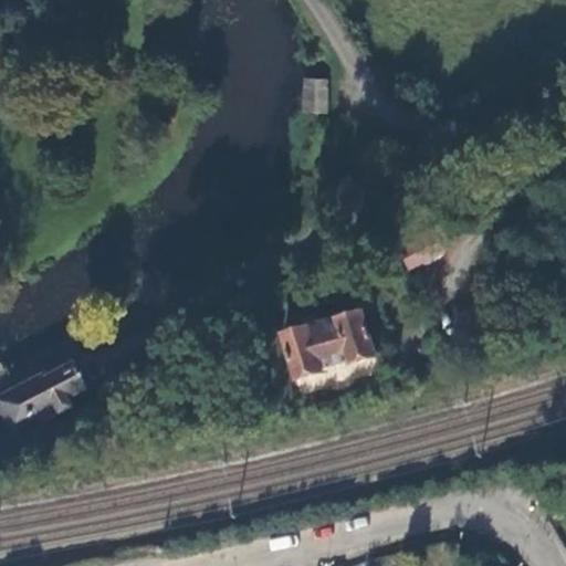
[(305,114),(328,115),(331,80),(306,79),(305,114)]
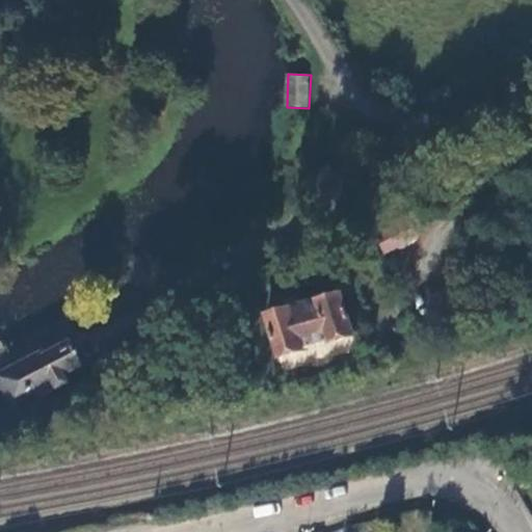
[(386,255),(418,238),(411,224),(378,241),(386,255)]
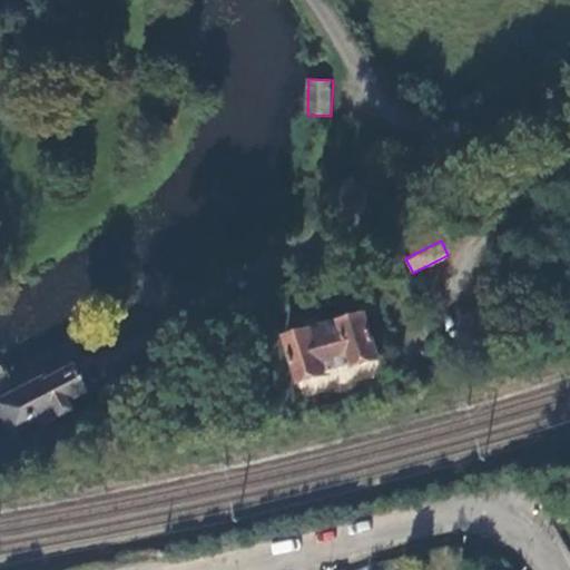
[(380,359),(367,311),(323,324),(320,314),(305,318),(307,328),(284,337),(296,382),(324,375),(325,370),(347,363),(352,366),(380,359)]
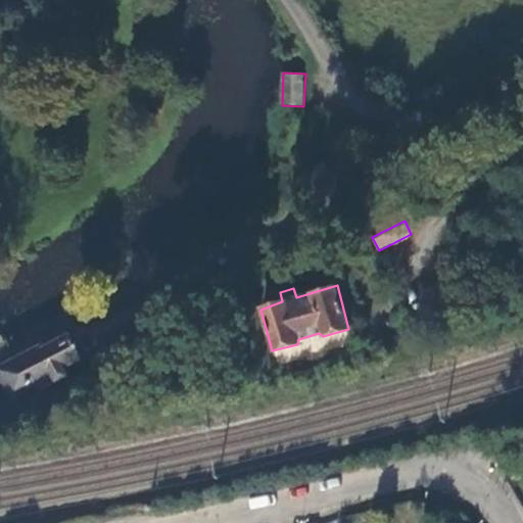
[(104,344),(111,340),(101,320),(93,324),(104,344)]
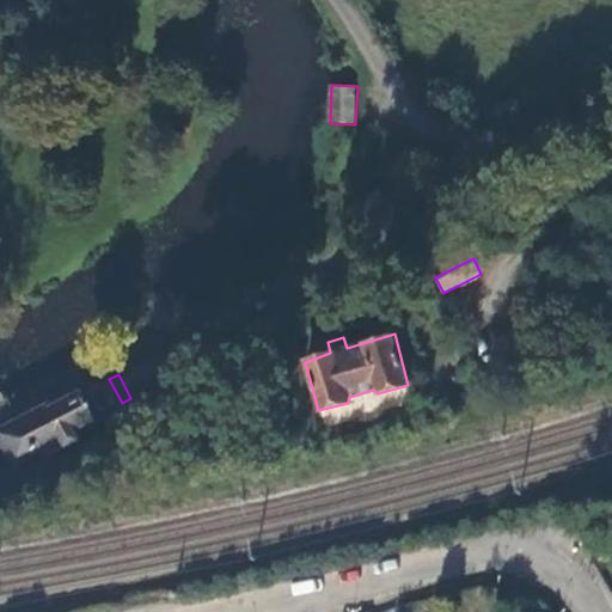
[(0,479),(13,473),(8,460),(44,445),(48,450),(79,434),(77,423),(114,407),(101,380),(0,433),(0,479)]
